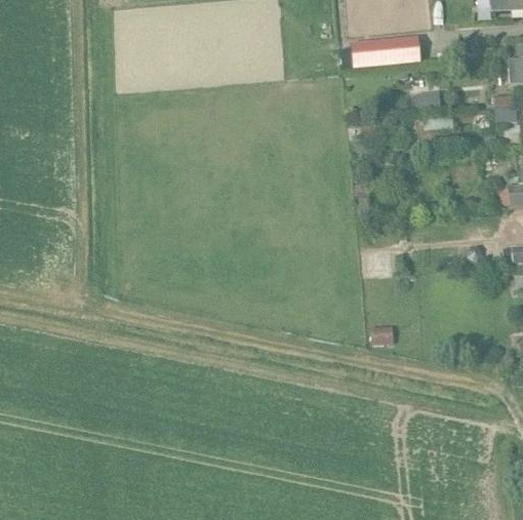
[(491,0),(492,10),(509,9),(509,10),(522,8),(522,0),(491,0)]
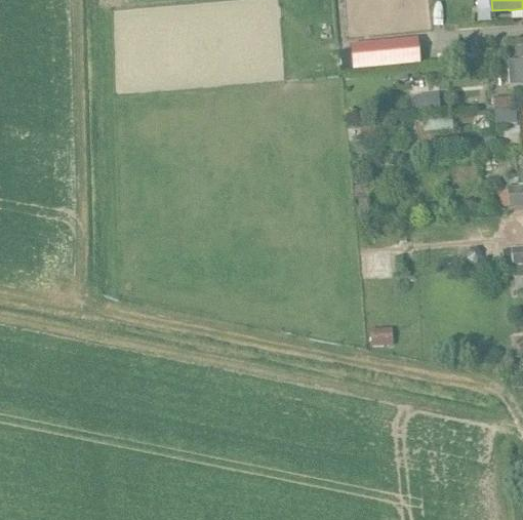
[(418,36),(350,42),(352,68),(420,63),(418,36)]
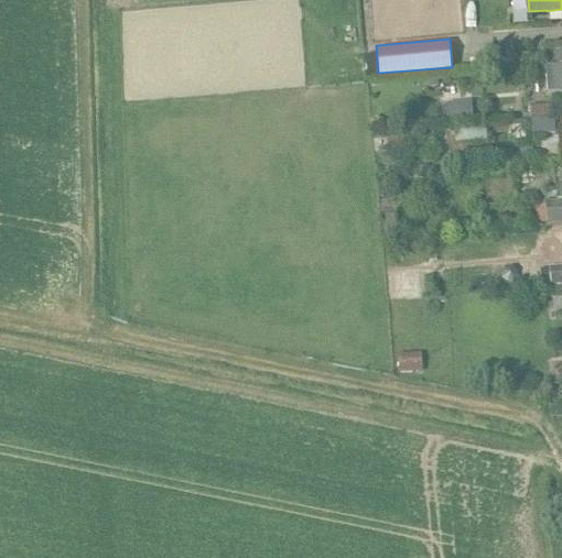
[(561,64),(547,65),(549,93),(561,90),(561,64)]
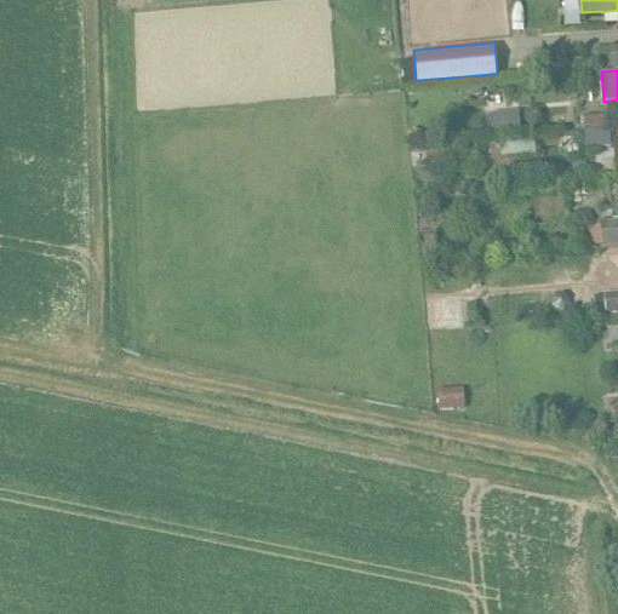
[(482,84),(470,85),(471,95),(484,93),(482,84)]
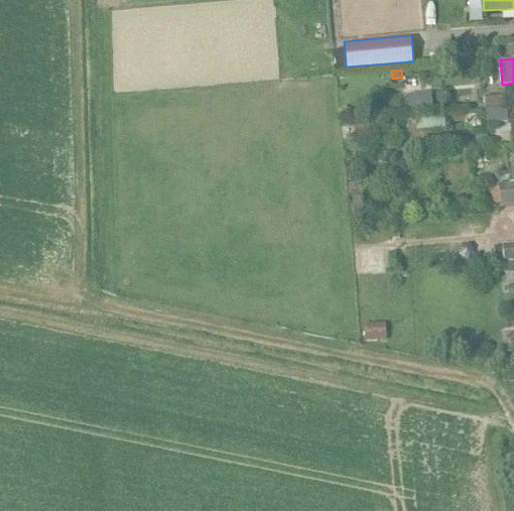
[(431,91),(407,93),(409,110),(433,108),(431,91)]
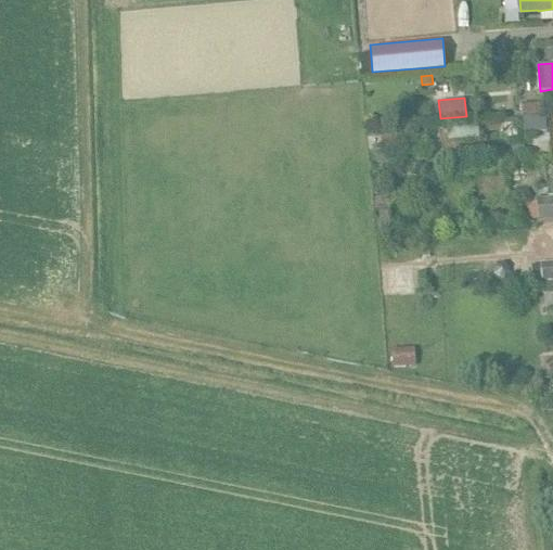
[(524,114),(547,112),(545,99),(523,100),(524,114)]
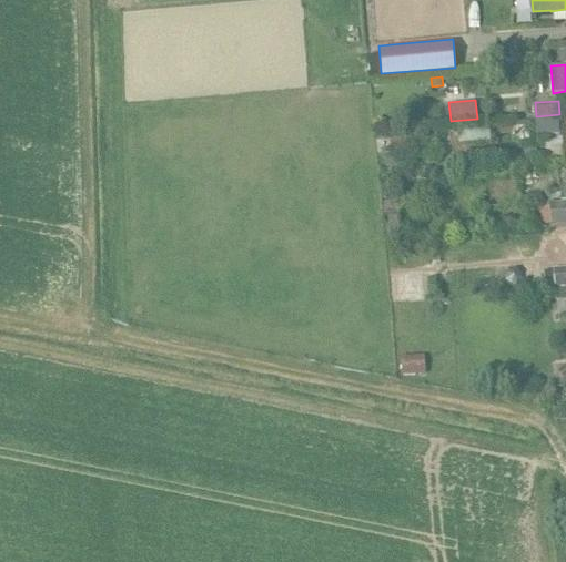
[(559,115),(536,118),(537,132),(561,131),(559,115)]
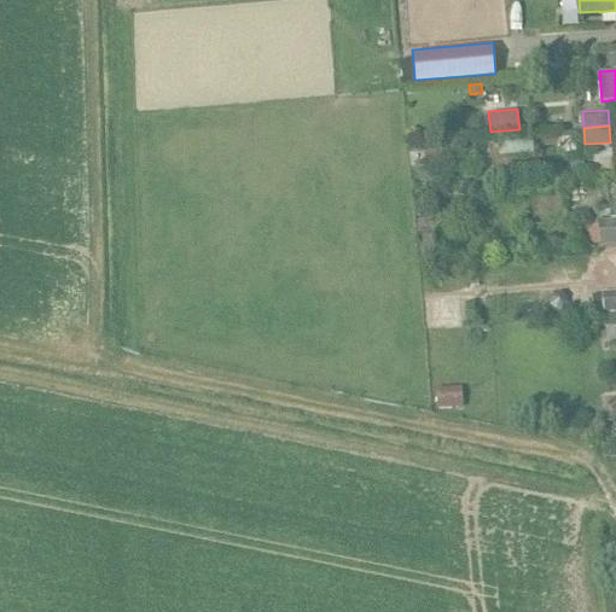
[(615,215),(598,217),(598,222),(586,223),(587,240),(600,239),(600,243),(615,240),(615,215)]
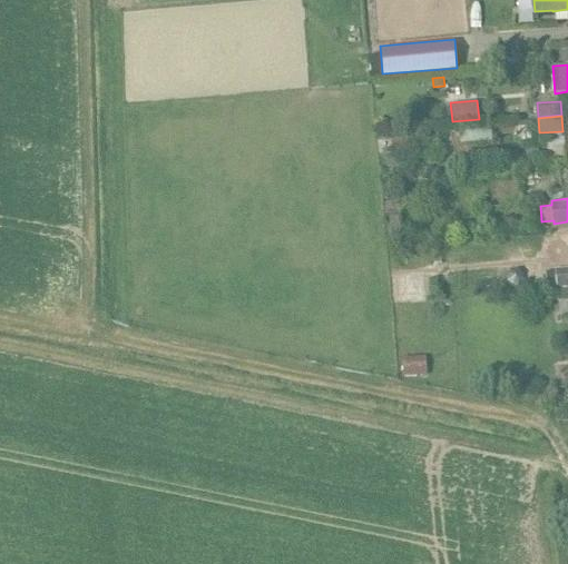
[(546,268),(547,285),(557,285),(567,284),(567,265),(556,266),(556,267),(546,268)]
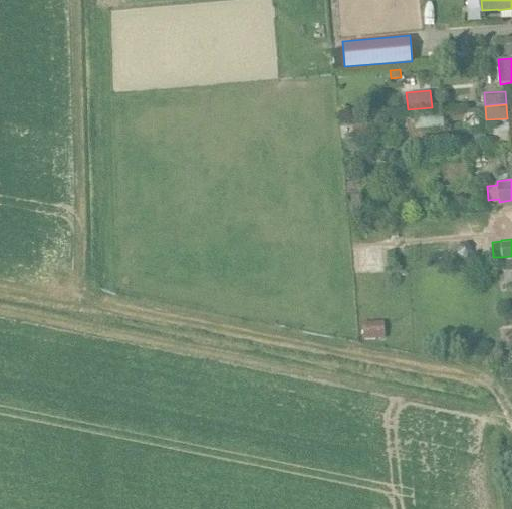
[(462,240),(458,244),(458,250),(462,254),(468,254),(472,250),(472,244),(468,240),(462,240)]
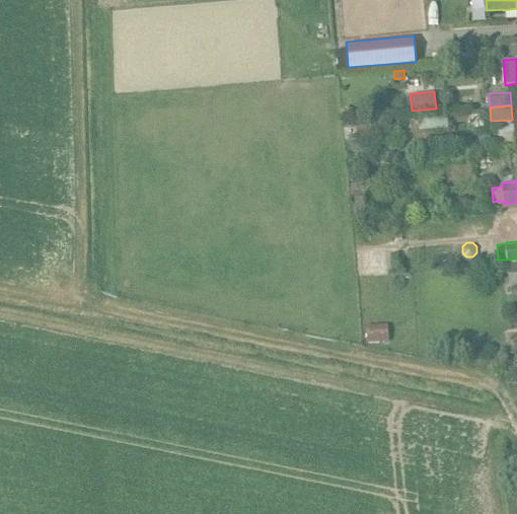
[(387,322),(367,323),(368,341),(388,340),(387,322)]
